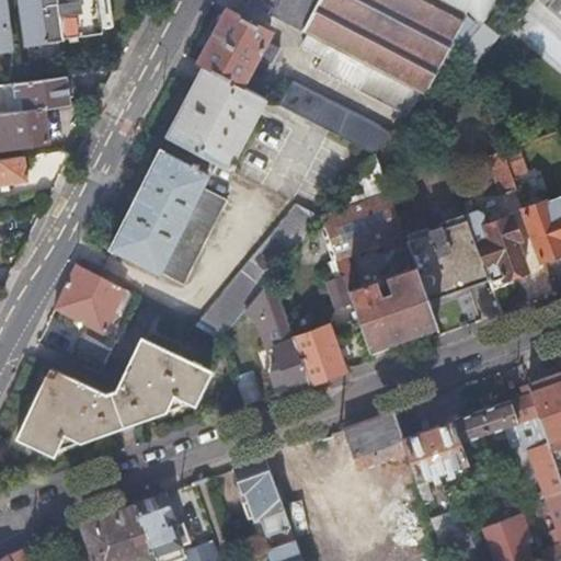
[(20,0),(26,44),(64,38),(64,36),(101,30),(101,24),(112,23),(107,0),(20,0)]
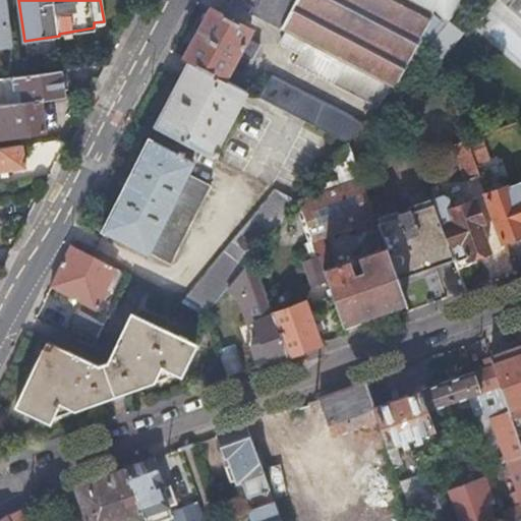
[(228,0),(287,31),(392,85),(430,39),(448,18),(462,1),(463,0),(228,0)]
